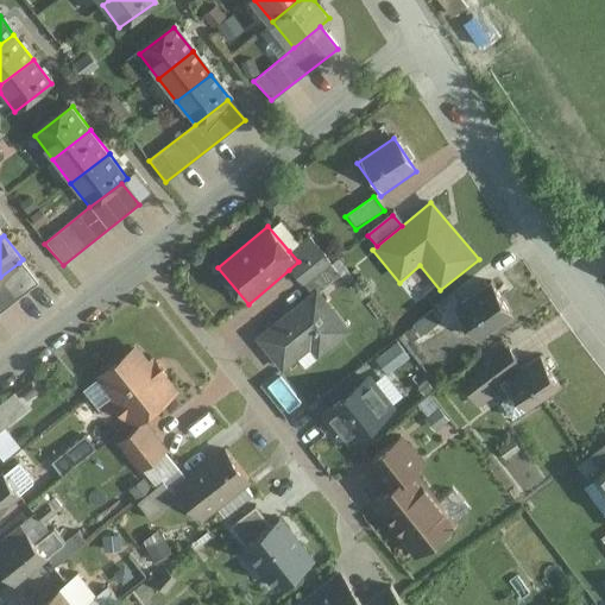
[(307,235),(289,251),(298,262),(289,270),(303,288),(331,263),(307,235)]
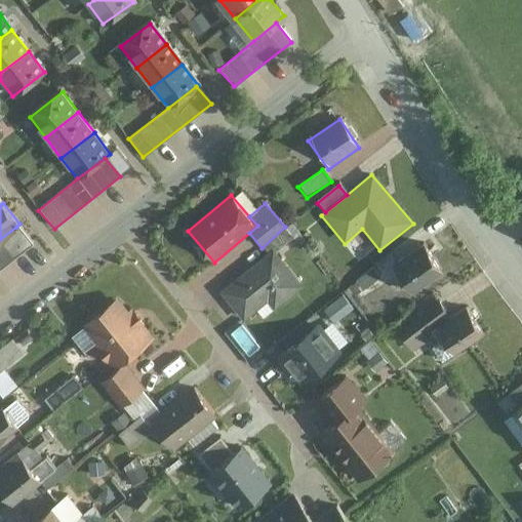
[(0,270),(32,244),(16,227),(0,239),(0,270)]
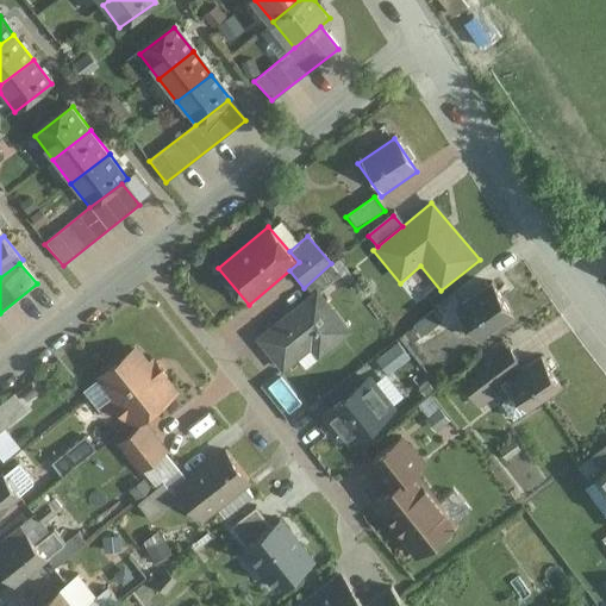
[(348,282),(331,263),(304,288),(310,295),(314,291),(324,301),(348,282)]
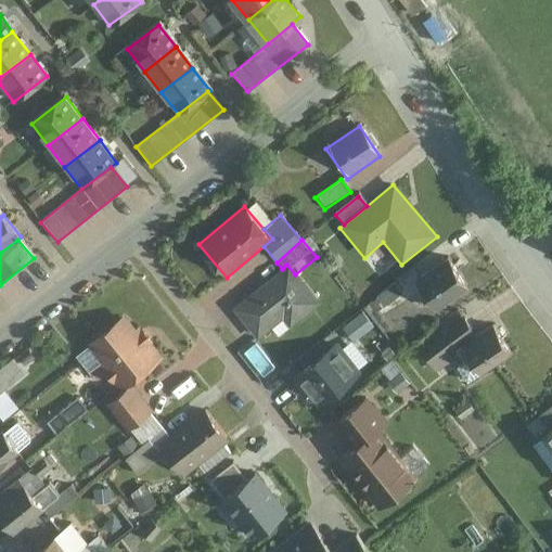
[(452,259),(415,284),(433,311),(470,286),(452,259)]
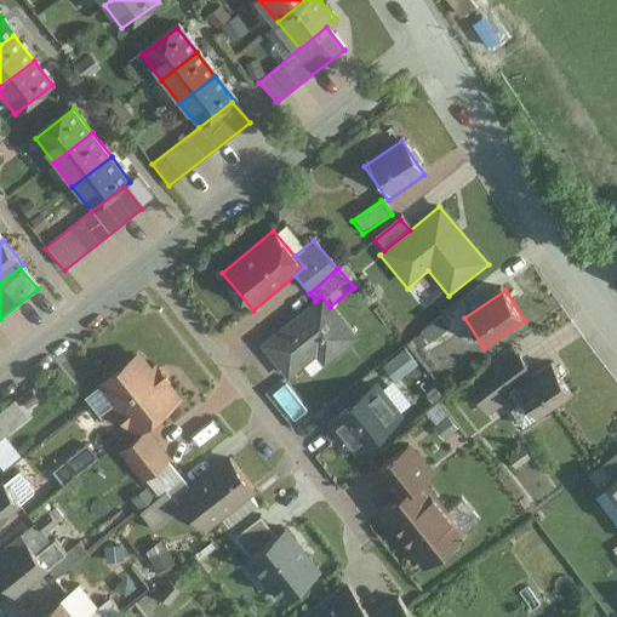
[(315,301),(258,347),(286,381),(314,358),(324,367),(358,340),(330,307),(320,296),(315,301)]
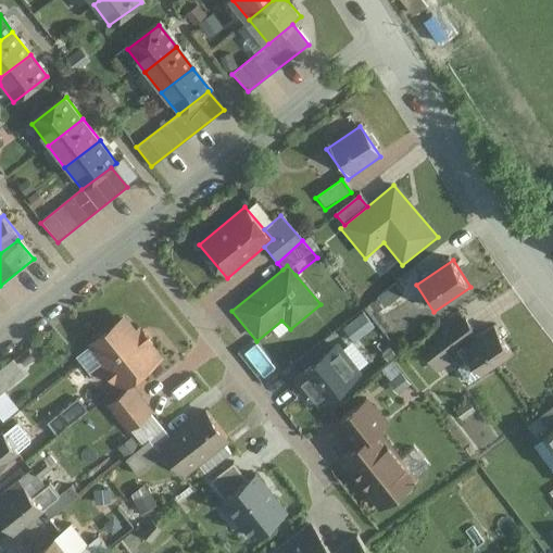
[(394,285),(377,299),(385,309),(402,294),(394,285)]
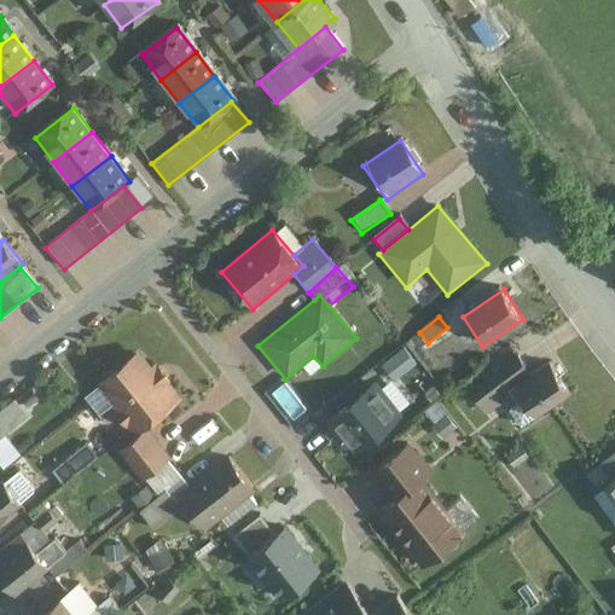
[(177,402),(135,353),(93,388),(134,437),(177,402)]
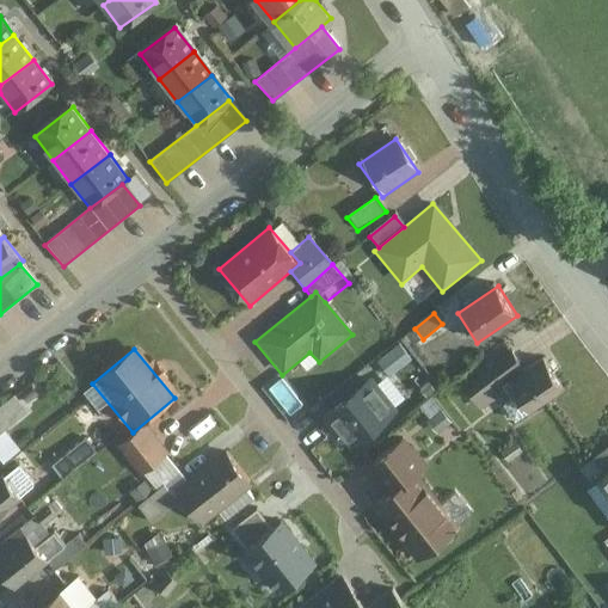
[(493,387),(519,368),(509,352),(464,387),(480,411),(499,398),(493,387)]
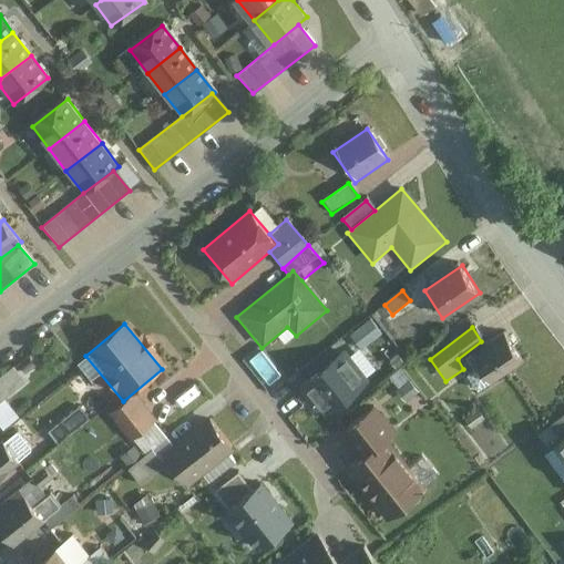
[(489,385),(521,363),(501,336),(470,358),(489,385)]
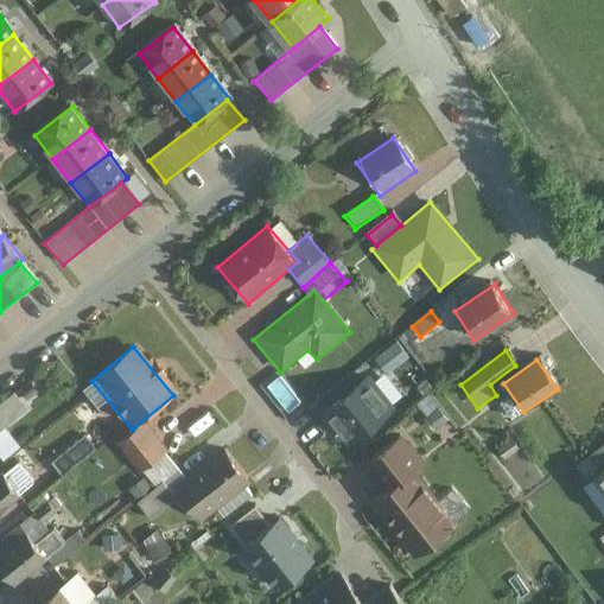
[(367,377),(322,413),(350,449),(395,413),(367,377)]
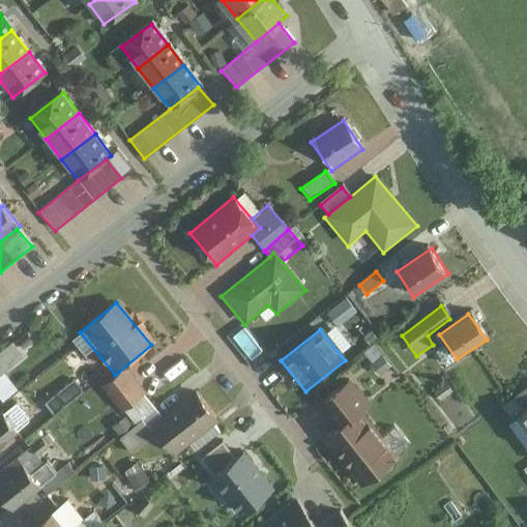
[(144,394),(126,373),(101,391),(119,414),(144,394)]
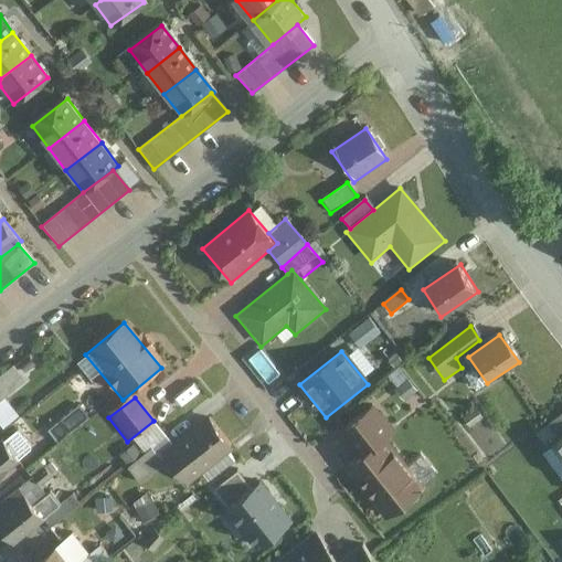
[(77,405),(45,428),(56,443),(88,421),(77,405)]
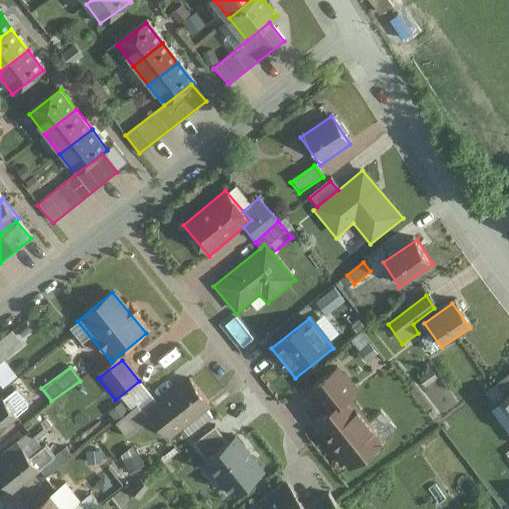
[(324,416),(348,398),(357,390),(338,368),(306,392),(324,416)]
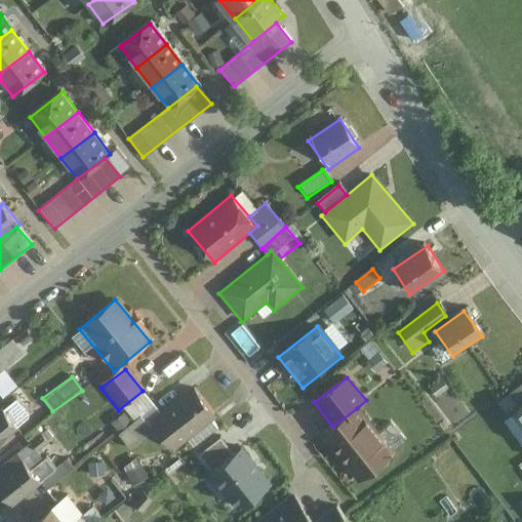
[(151,422),(172,449),(213,417),(192,390),(151,422)]
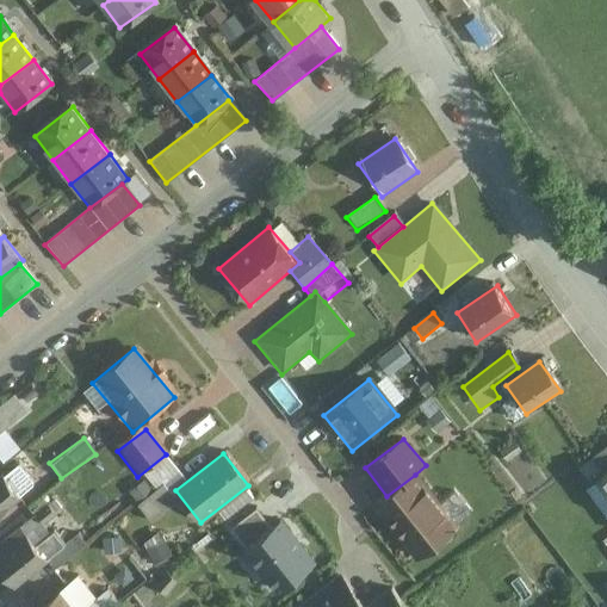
[(456,530),(415,475),(386,496),(373,506),(415,561),(456,530)]
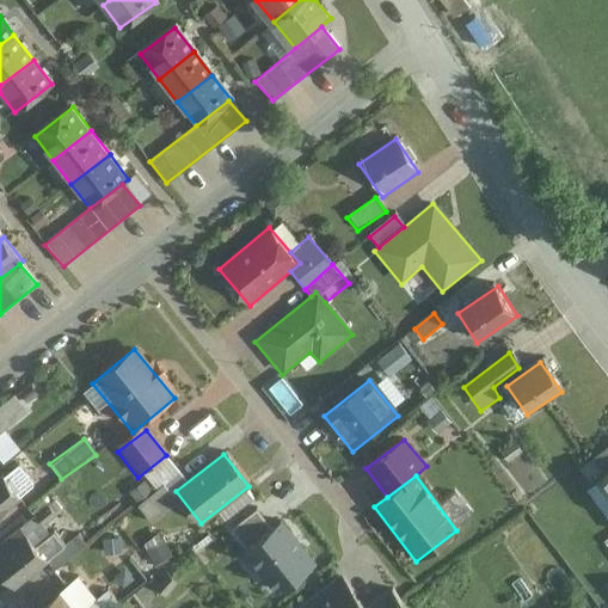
[(607,477),(596,486),(607,501),(607,477)]
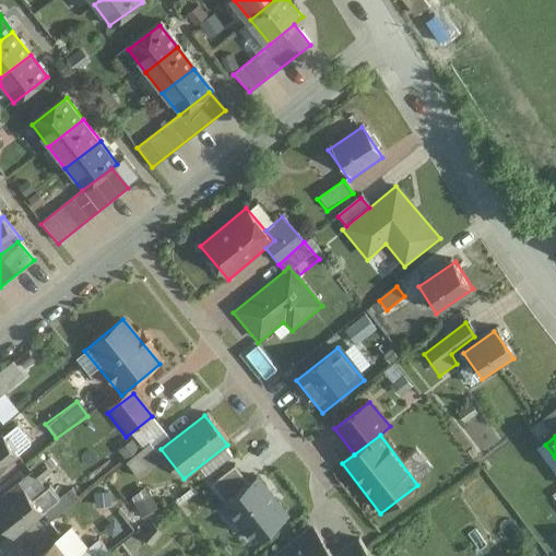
[(224,505),(246,486),(233,469),(210,485),(224,505)]
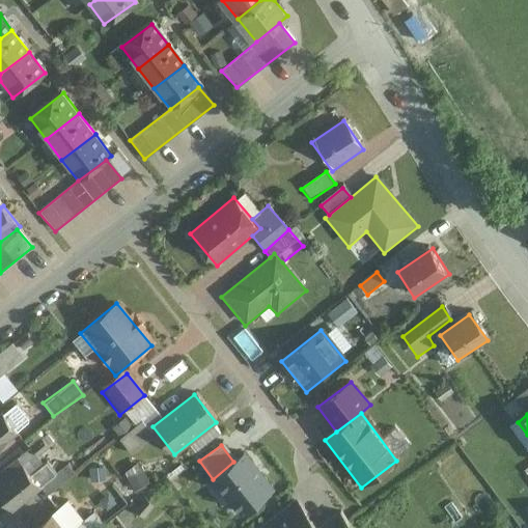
[(0,500),(10,512),(54,477),(31,450),(0,476),(0,500)]
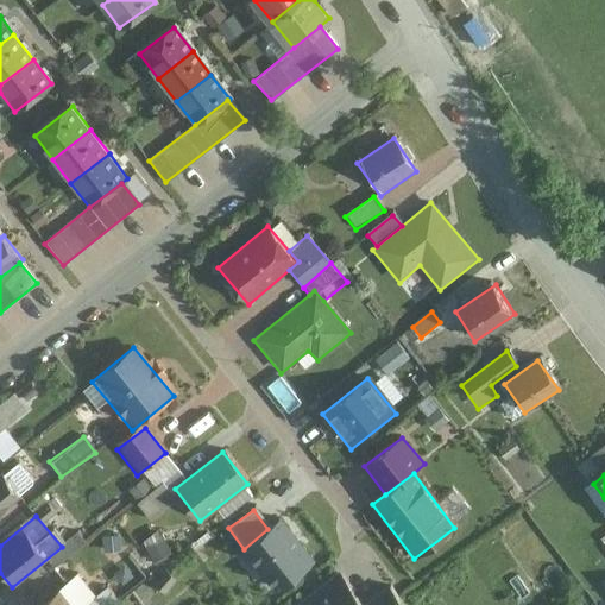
[(317,565),(282,520),(268,529),(244,549),(279,594),(317,565)]
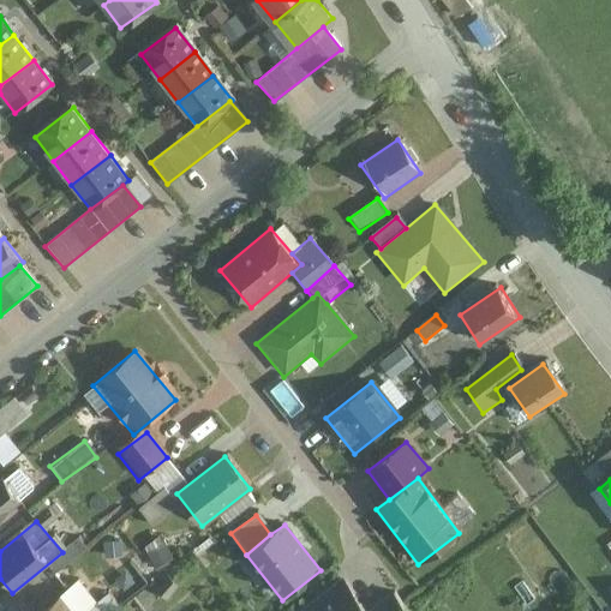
[(365,610),(343,583),(309,610),(365,610)]
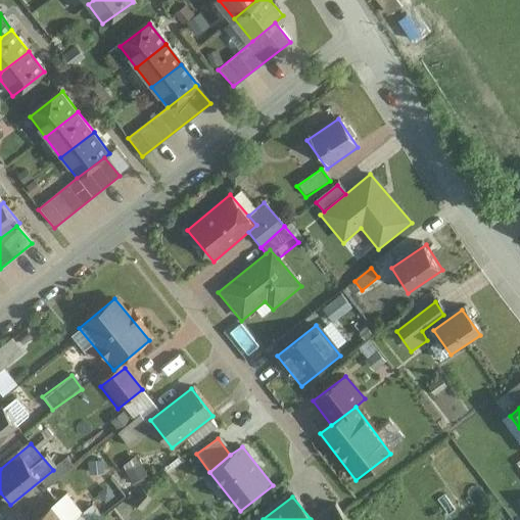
[(58,519),(50,509),(36,519),(58,519)]
